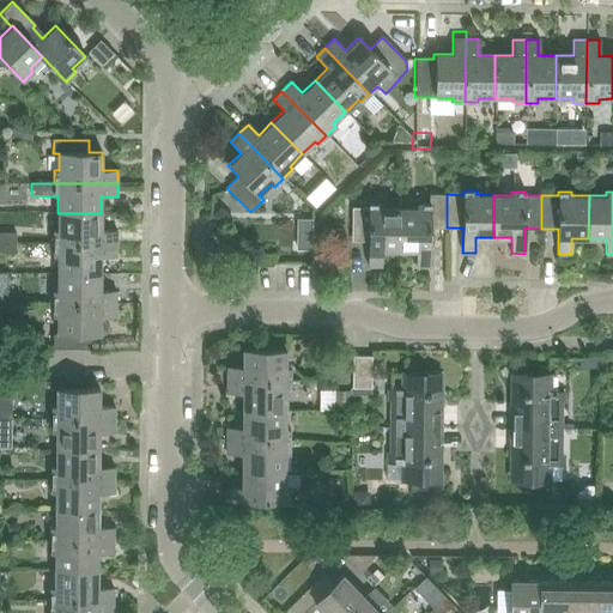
[(447,228),(447,194),(429,194),(429,204),(417,204),(417,207),(399,207),(399,250),(417,250),(417,266),(430,266),(430,228),(447,228)]
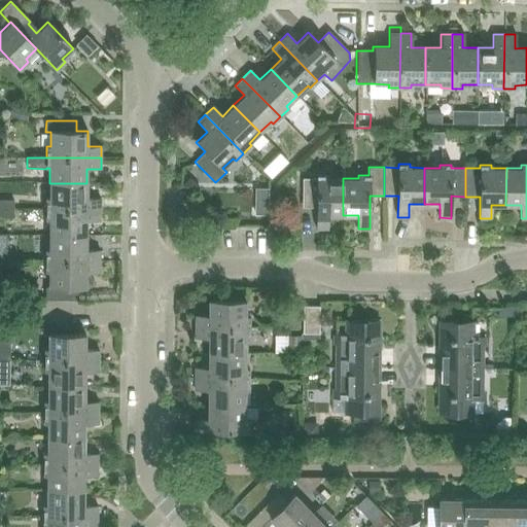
[(343,215),(343,178),(328,178),(328,175),(316,175),(316,178),(303,178),(302,208),(316,208),(316,229),(327,229),(327,215),(343,215)]
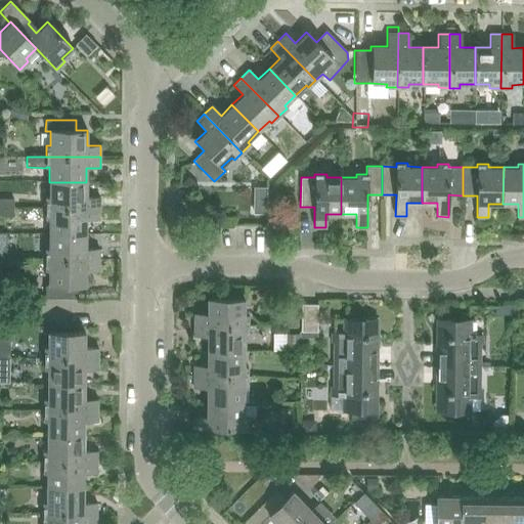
[(86,198),(86,182),(49,182),(49,197),(46,197),(46,208),(100,209),(100,198),(86,198)]
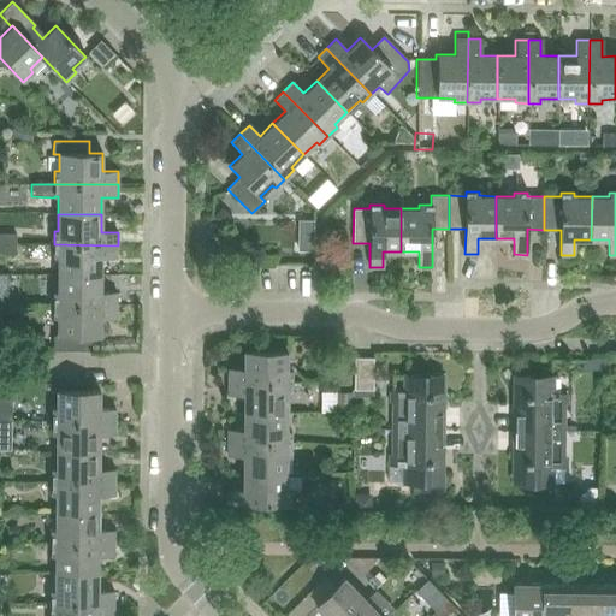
[(0,254),(16,255),(16,244),(0,243),(0,254)]
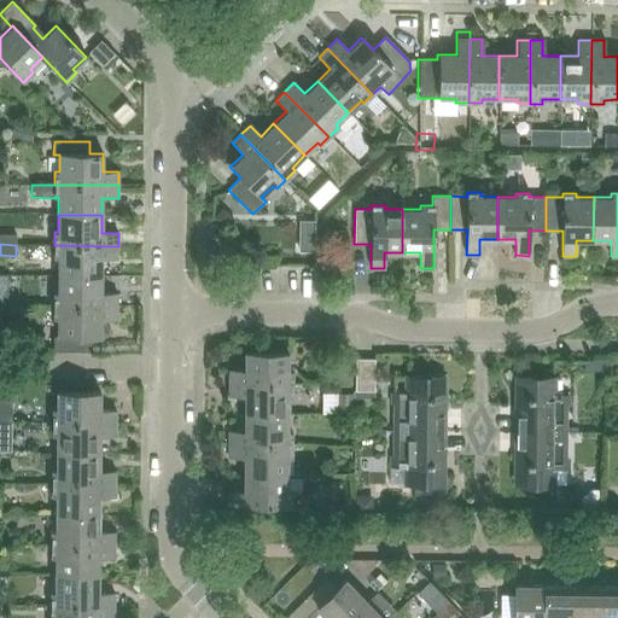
[(117,258),(118,246),(54,245),(54,258),(58,258),(58,275),(101,277),(101,258),(117,258)]
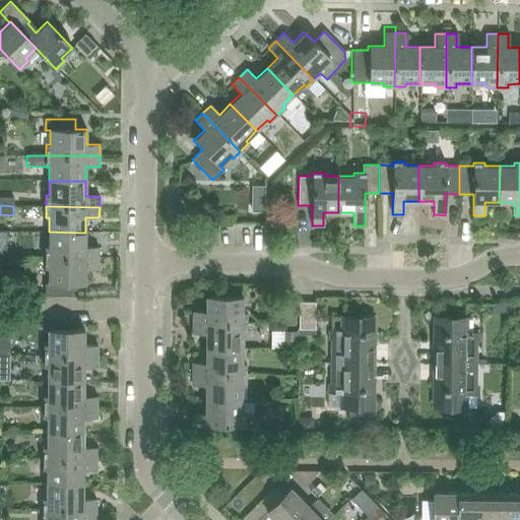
[(85,247),(85,233),(49,232),(49,247),(45,247),(45,257),(99,258),(99,247),(85,247)]
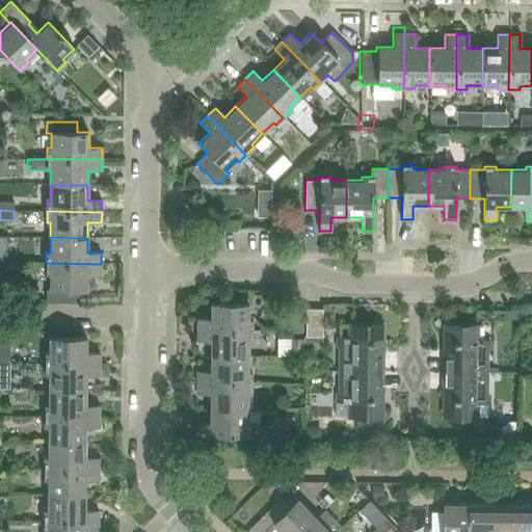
[(101,275),(101,264),(46,263),(46,274),(49,274),(49,290),(46,290),(46,302),(79,302),(79,290),(86,290),(86,274),(101,275)]
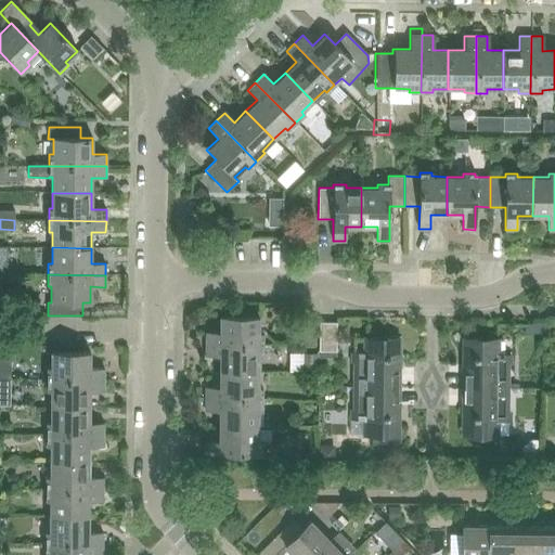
[(206,344),(262,345),(262,333),(259,333),(259,317),(220,317),(220,333),(206,333),(206,344)]
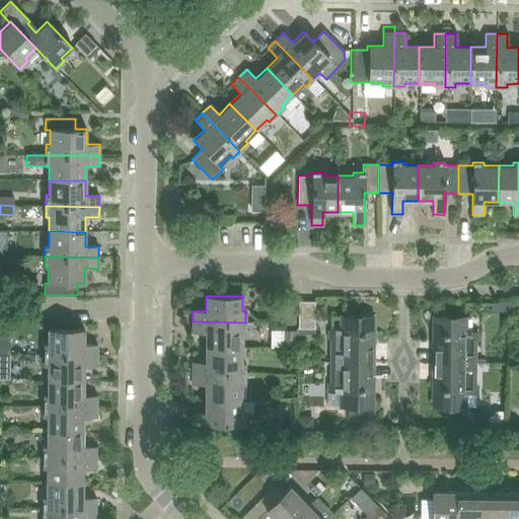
[(282,322),(294,323),(295,302),(283,301),(282,322)]
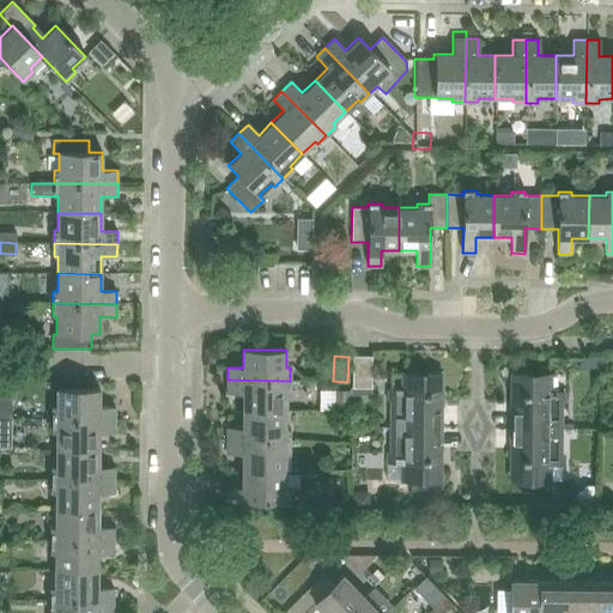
[(371,388),(371,357),(353,357),(353,388),(371,388)]
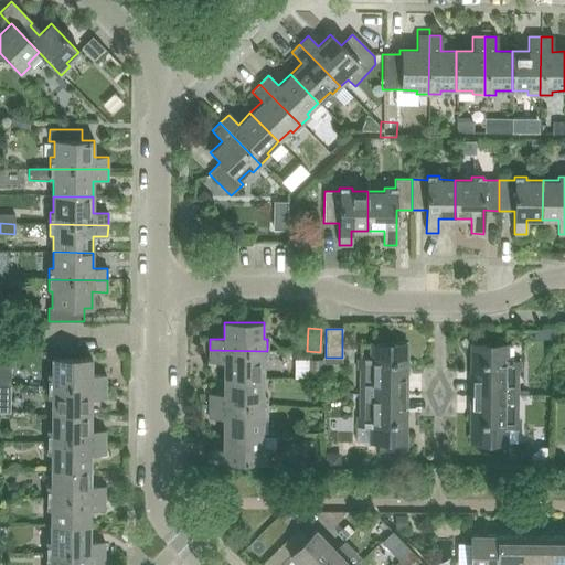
[(361,393),(408,394),(408,363),(405,363),(405,345),(373,344),(373,359),(361,359),(361,393)]
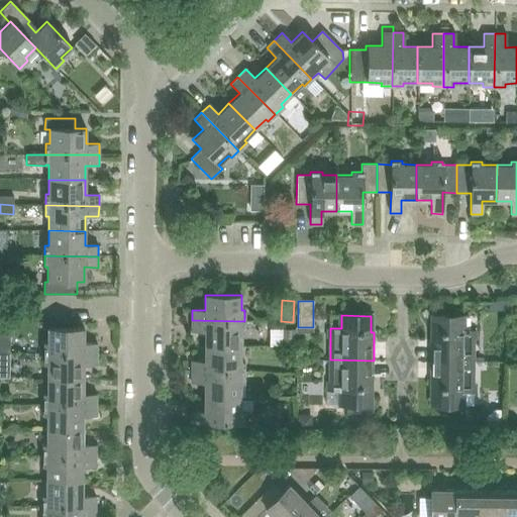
[(429,360),(473,362),(473,329),(462,329),(462,317),(433,316),(433,333),(430,333),(429,360)]
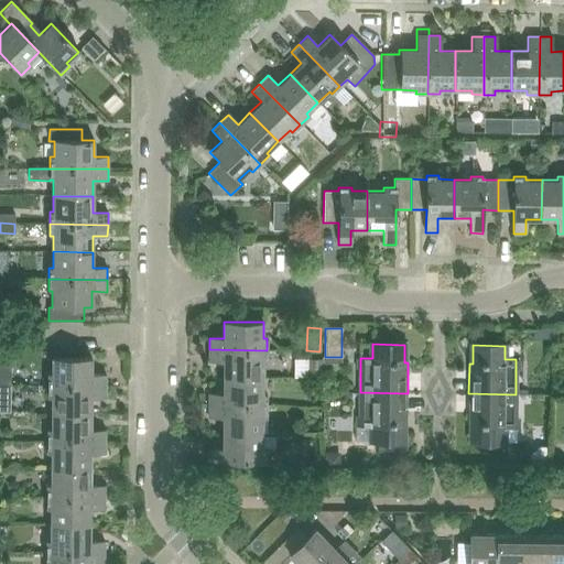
[(267,362),(267,350),(209,349),(209,361),(224,361),(224,377),(263,378),(263,362),(267,362)]
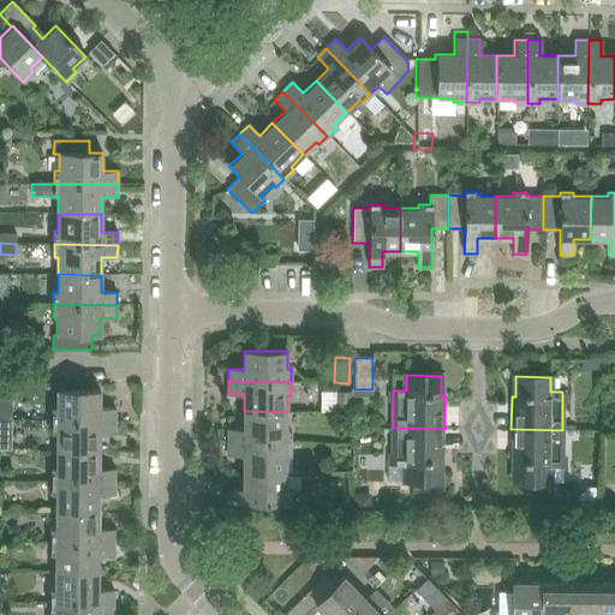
[(11,389),(0,388),(0,421),(10,421),(11,421),(11,389)]
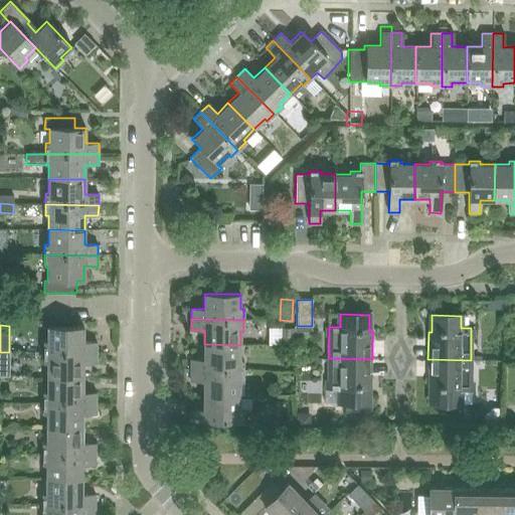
[(43,352),(97,353),(97,342),(82,342),(83,326),(46,326),(46,342),(43,342),(43,352)]
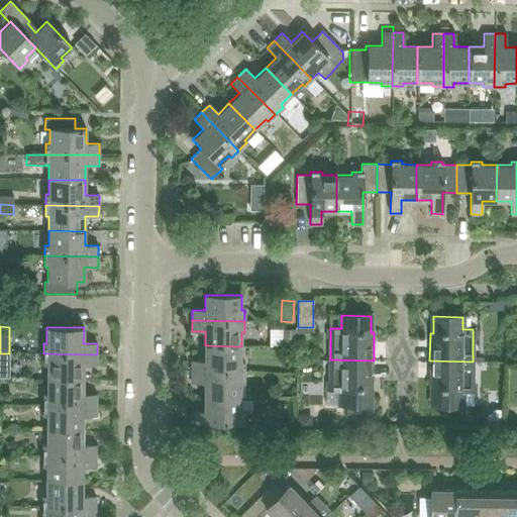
[(240,362),(241,346),(205,345),(205,360),(191,360),(191,372),(244,372),(244,362),(240,362)]
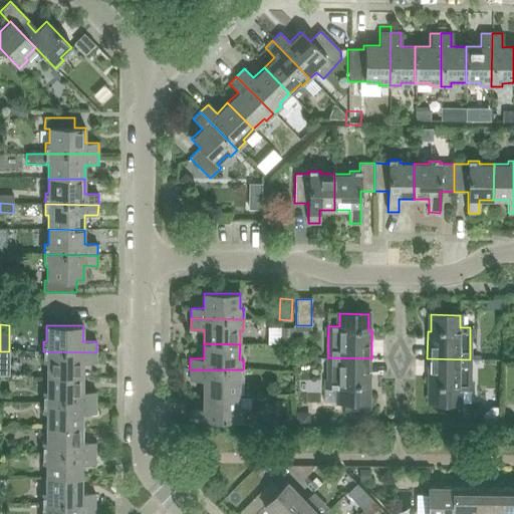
[(96,362),(96,352),(43,351),(43,361),(46,361),(46,376),(82,377),(82,362),(96,362)]
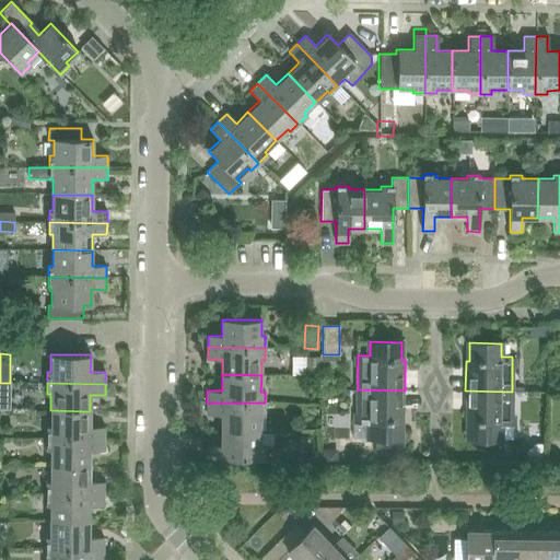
[(404,447),(405,391),(358,389),(357,423),(364,423),(364,441),(372,442),(372,447),(404,447)]
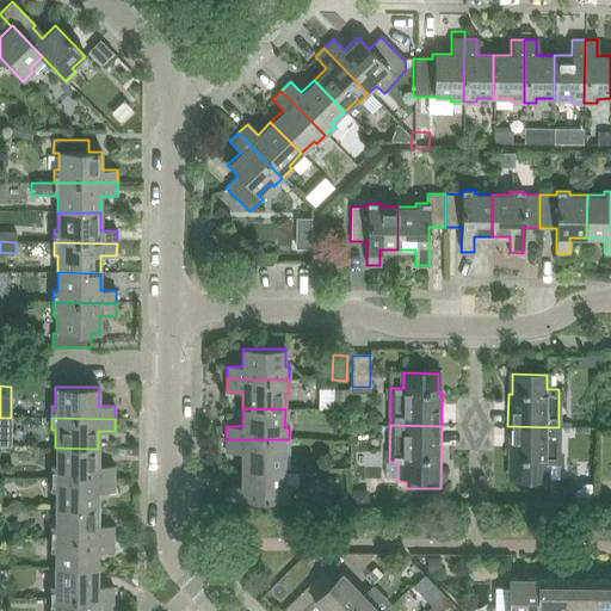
[(559,464),(559,427),(507,426),(507,460),(511,460),(511,480),(545,480),(545,464),(559,464)]
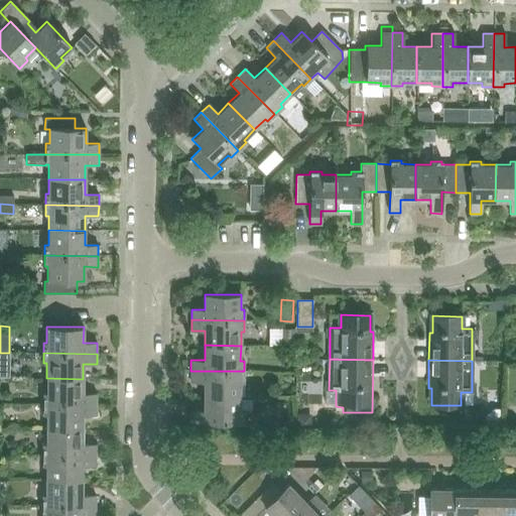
[(244,382),(244,371),(190,371),(190,381),(204,381),(204,396),(240,397),(240,382),(244,382)]
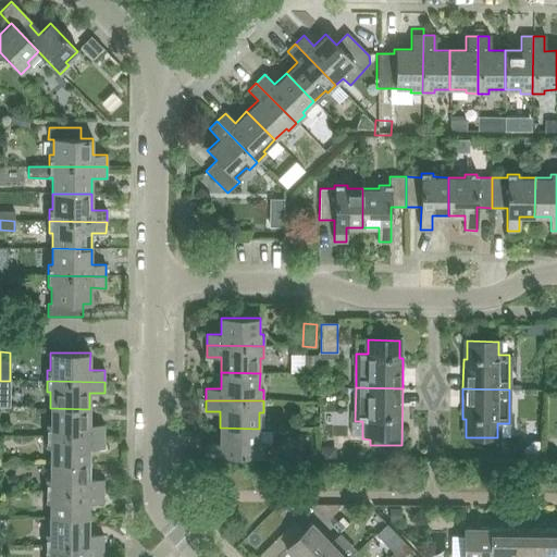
[(89,424),(89,409),(50,408),(50,424),(47,424),(46,436),(103,436),(103,424),(89,424)]
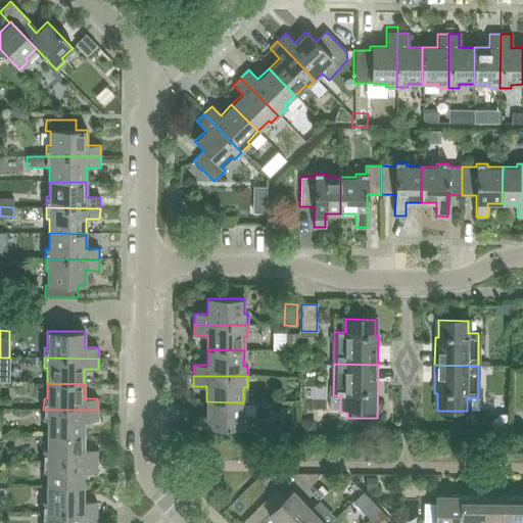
[(243,417),(243,402),(206,401),(206,416),(193,416),(193,428),(246,428),(246,417),(243,417)]
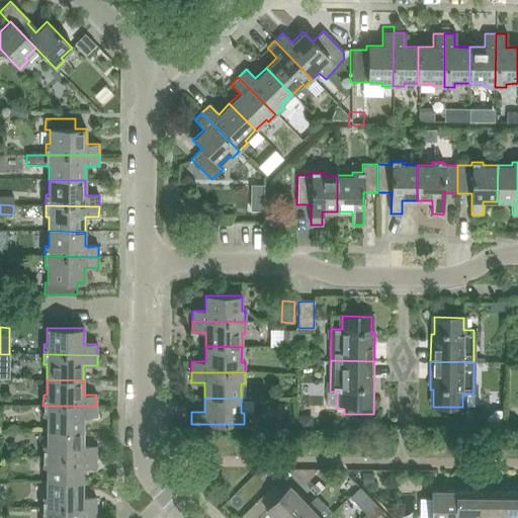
[(96,417),(96,406),(42,406),(42,416),(47,416),(47,431),(83,431),(83,417),(96,417)]
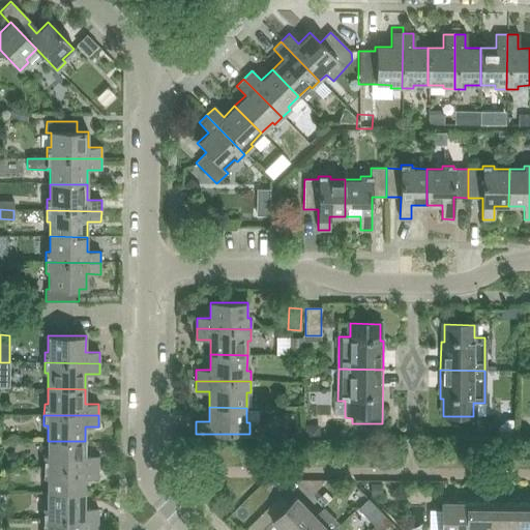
[(85,457),(85,441),(48,441),(48,455),(43,455),(43,467),(98,467),(98,457),(85,457)]
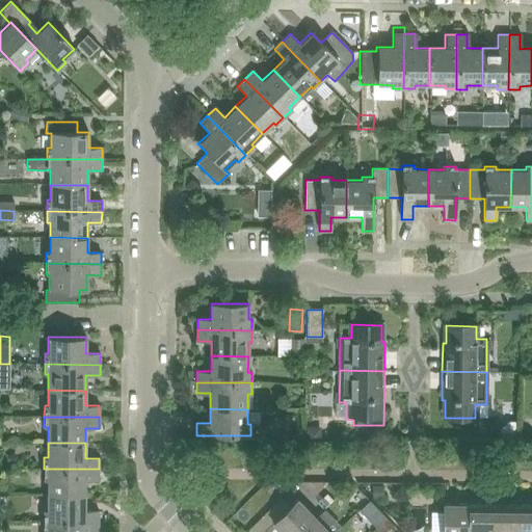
[(99,480),(99,469),(44,469),(44,480),(47,480),(47,495),(84,496),(84,480),(99,480)]
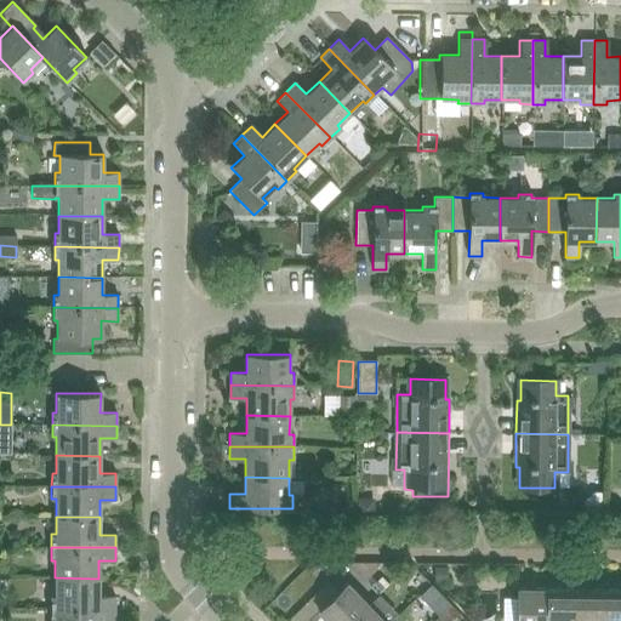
[(98,596),(98,579),(55,577),(55,596),(51,596),(51,609),(114,609),(114,596),(98,596)]
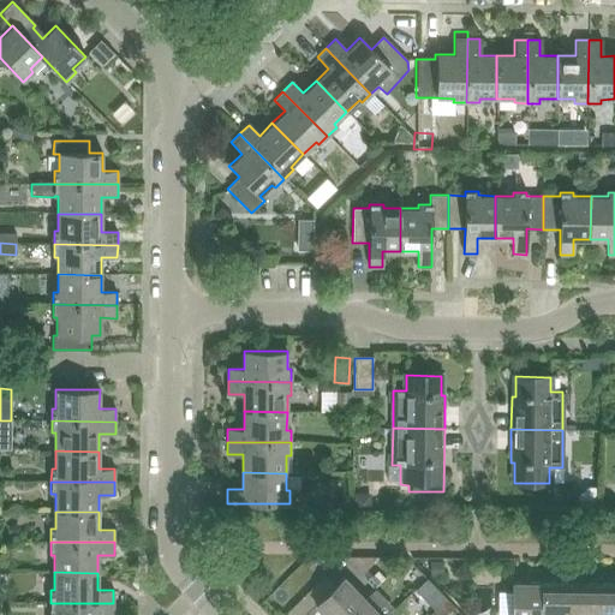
[(347,614),(365,598),(344,578),(304,614),(347,614)]
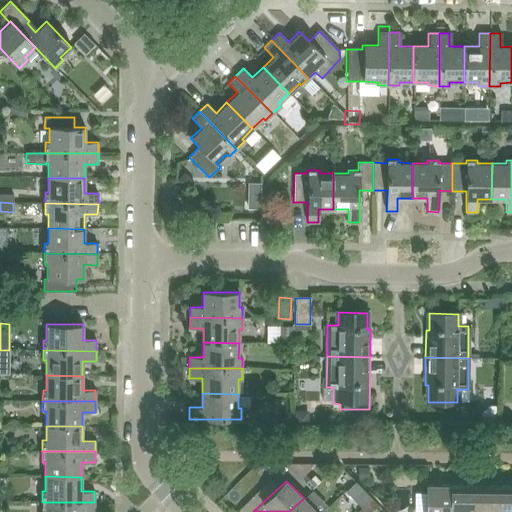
[(450,511),(451,486),(426,486),(425,511),(450,511)]
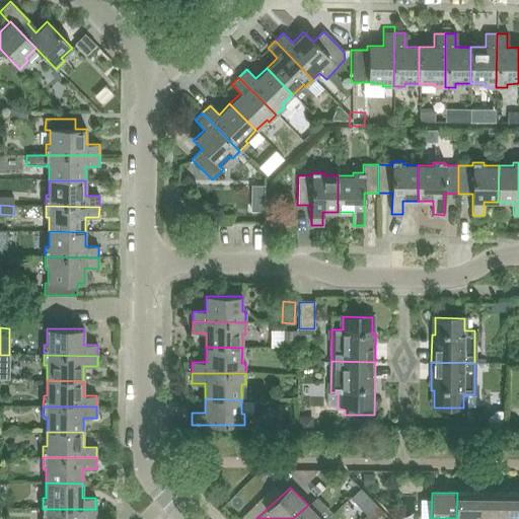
[(480,518),(482,493),(457,493),(456,518),(480,518)]
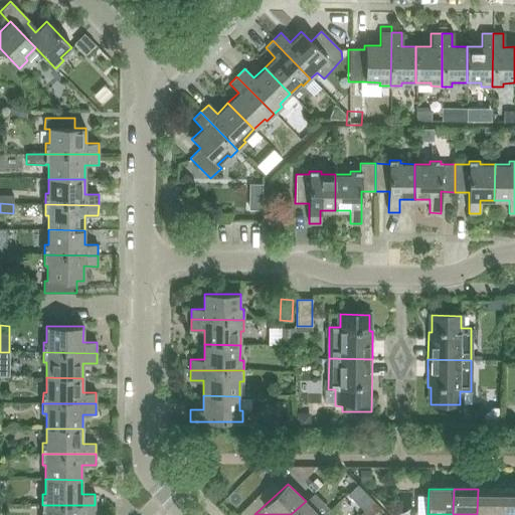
[(501,514),(502,490),(478,489),(477,514),(501,514)]
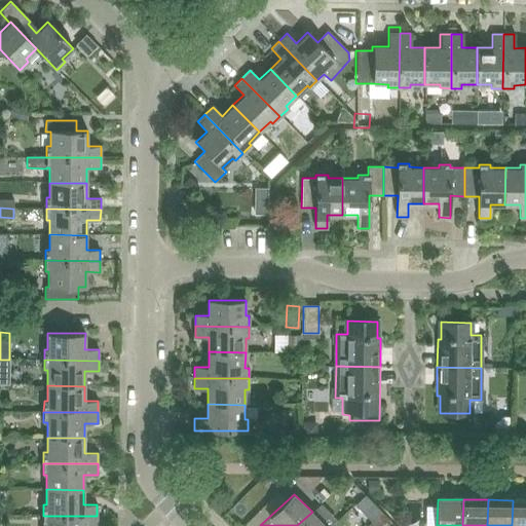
[(525,525),(525,499),(513,500),(512,525),(525,525)]
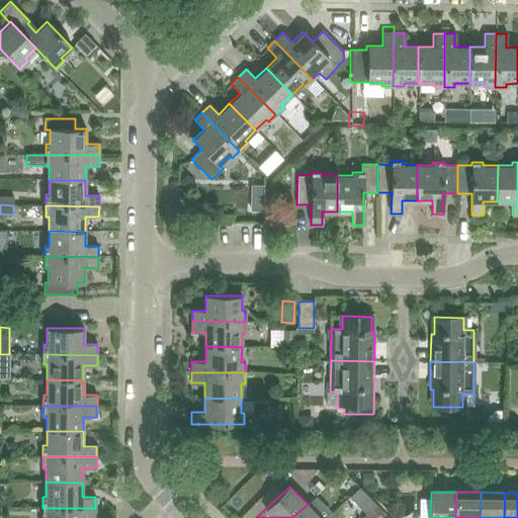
[(320,517),(308,504),(292,517),(320,517)]
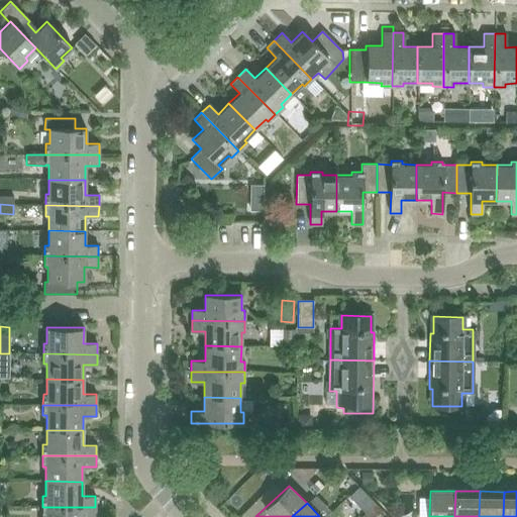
[(95,516),(95,507),(42,507),(41,516),(45,516),(44,516),(95,516)]
